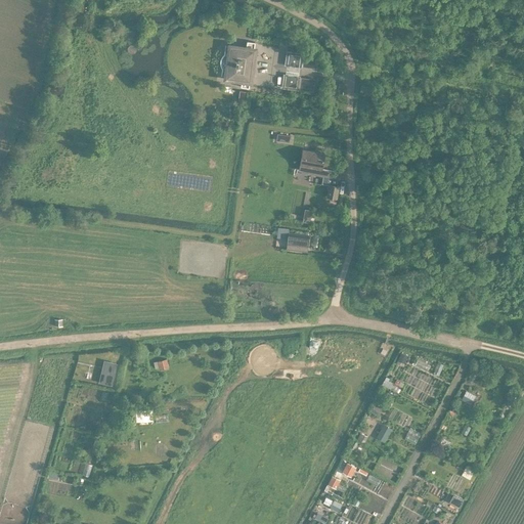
[(221,57),(220,60),(219,64),(220,68),(221,70),(221,71),(224,71),(222,81),(241,83),(239,88),(249,89),(249,85),(252,85),(257,48),(254,47),(255,43),(247,42),(246,46),(227,44),(226,54),(224,54),(223,55),(221,57)]
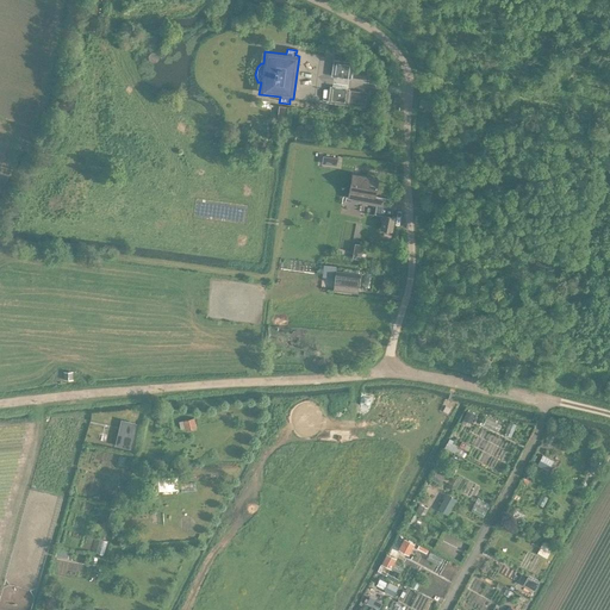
[(350,80),(353,63),(332,60),(330,78),(350,80)]
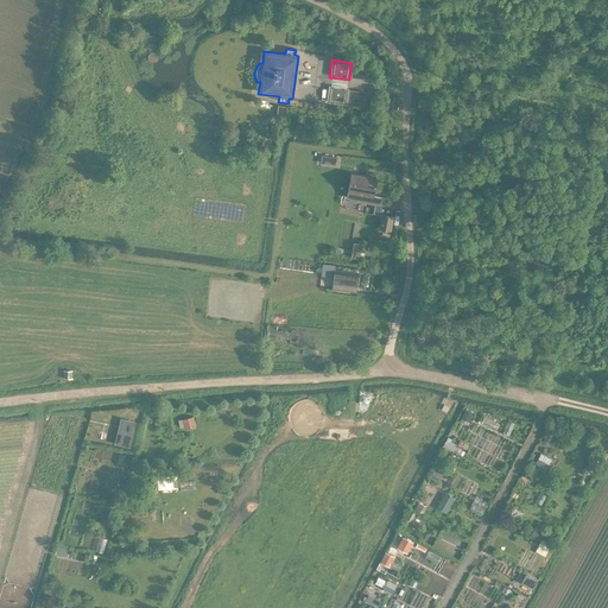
[(346,106),(348,89),(328,86),(325,103),(346,106)]
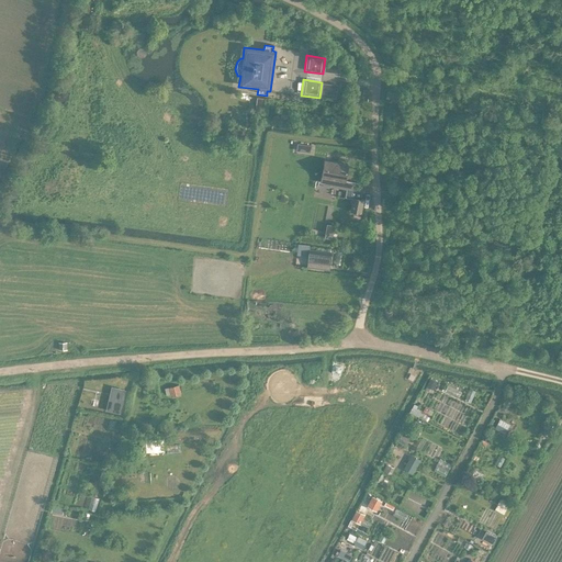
[(310,154),(311,146),(298,145),(296,152),(310,154)]
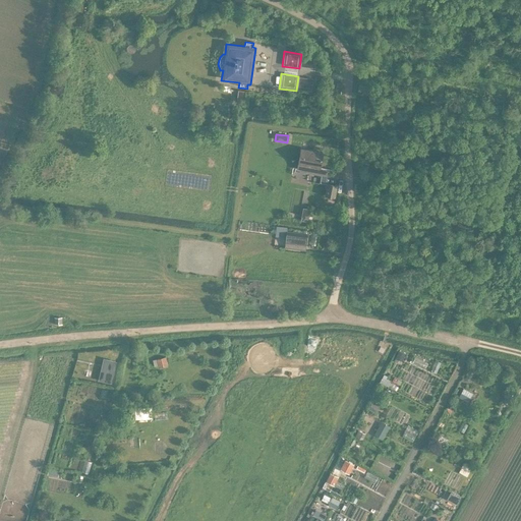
[(326,177),(327,176),(329,177),(337,178),(338,178),(339,171),(328,169),(328,168),(321,167),(323,153),(300,149),(297,165),(310,167),(308,174),(326,177)]
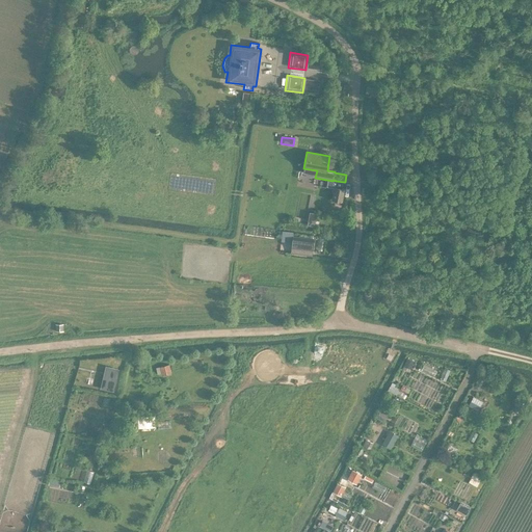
[(331,200),(330,201),(342,203),(344,189),(343,189),(344,182),(336,181),(335,188),(334,187),(331,200)]
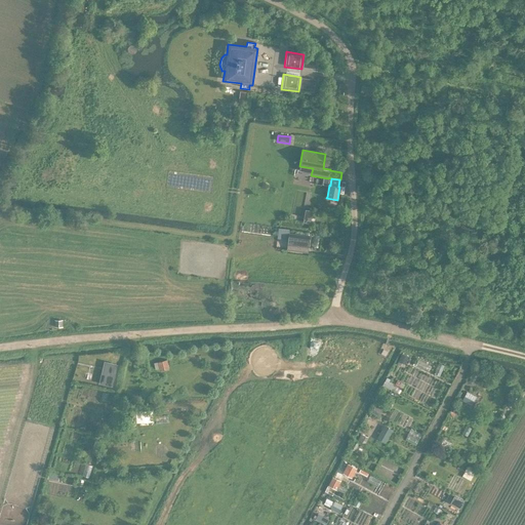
[(289,234),(287,246),(308,249),(310,236),(289,234)]
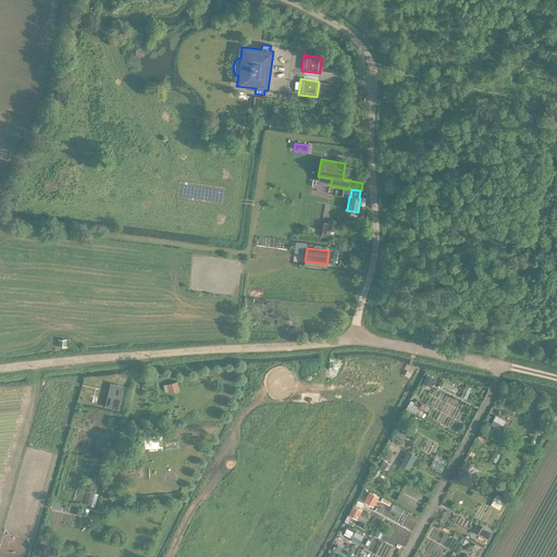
[(353,271),(359,267),(356,261),(349,265),(353,271)]
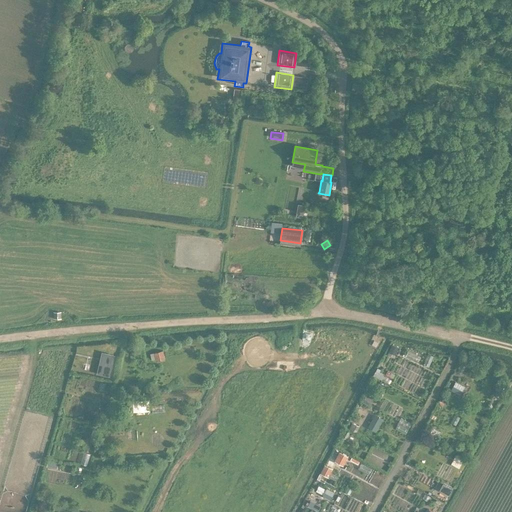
[(391,345),(388,353),(395,356),(398,348),(391,345)]
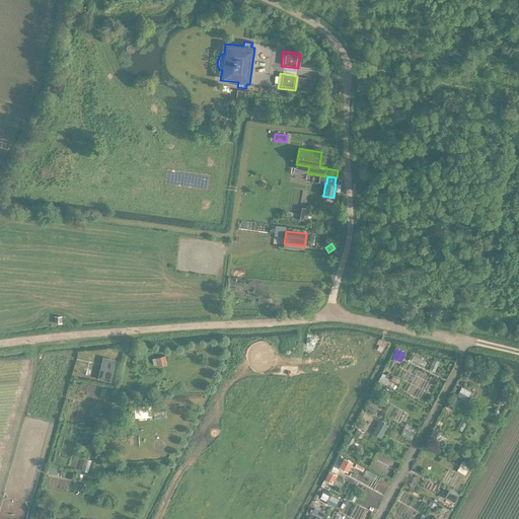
[(166,355),(155,358),(157,366),(167,364),(166,355)]
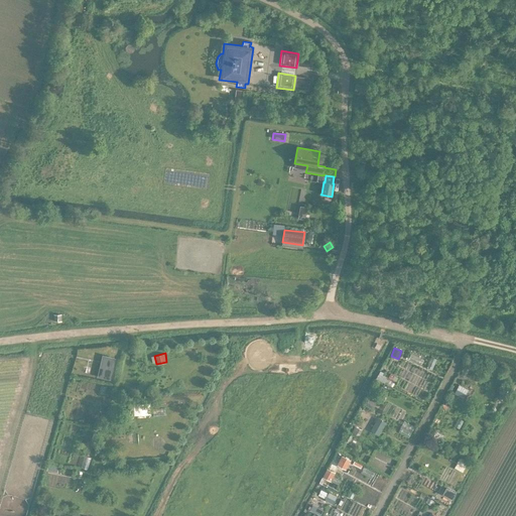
[(114,360),(105,357),(100,377),(110,380),(114,360)]
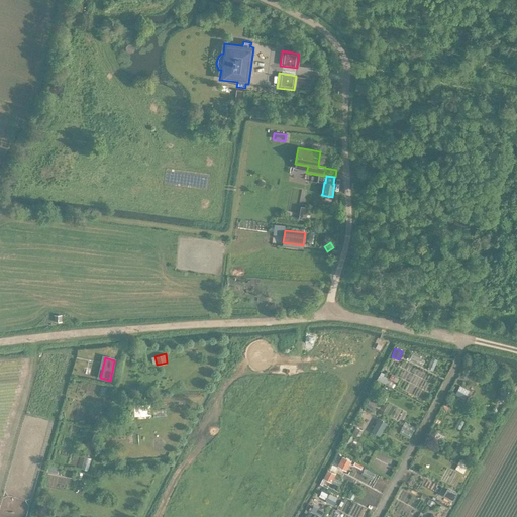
[(459,387),(455,395),(464,400),(469,391),(459,387)]
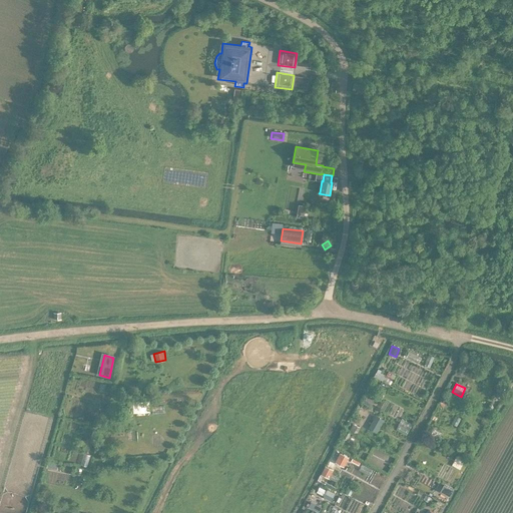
[(507,391),(500,387),(497,392),(505,396),(507,391)]
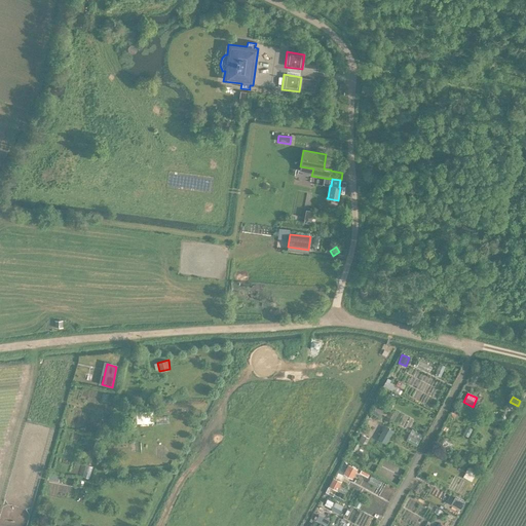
[(383,409),(376,406),(372,414),(379,417),(383,409)]
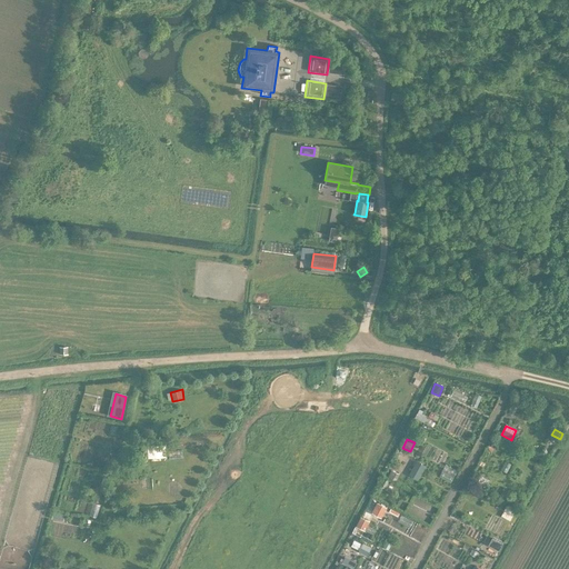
[(409,473),(419,479),(426,467),(416,461),(409,473)]
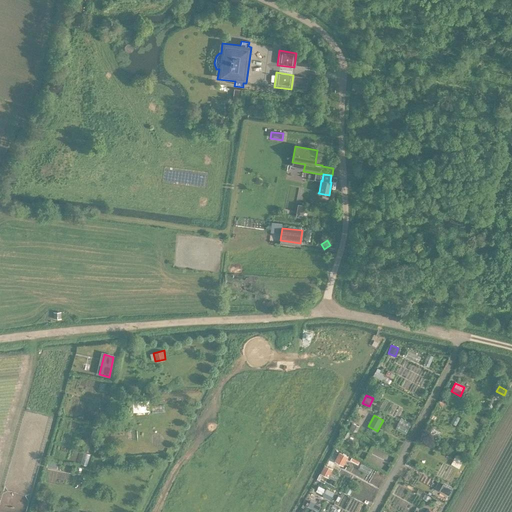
[(401,418),(395,429),(405,434),(411,423),(401,418)]
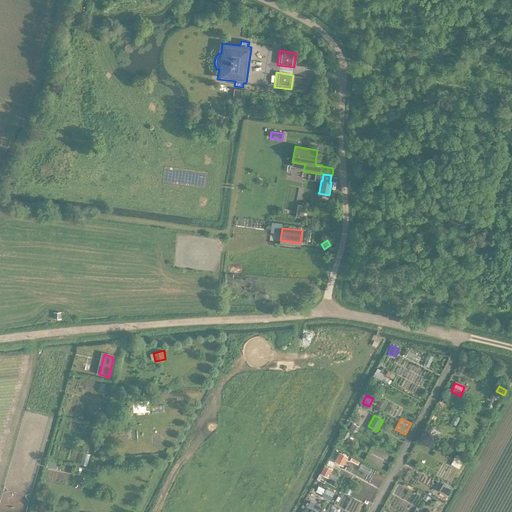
[(352,423),(349,429),(356,433),(359,427),(352,423)]
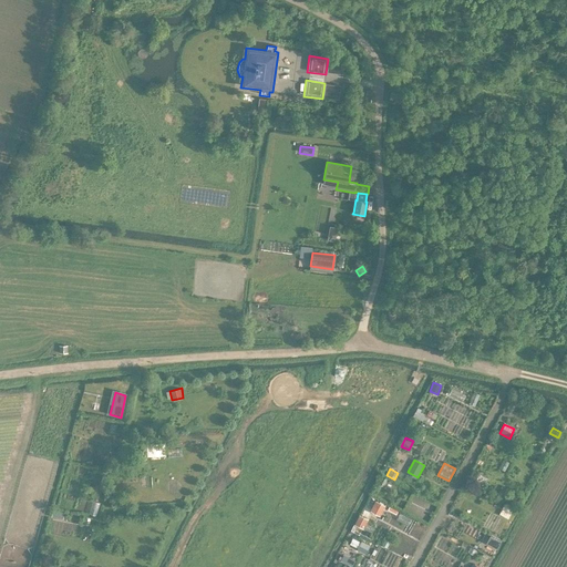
[(373,497),(369,505),(377,509),(381,502),(373,497)]
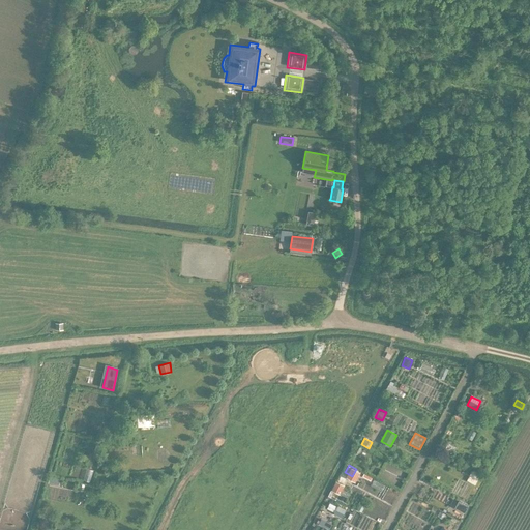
[(471,473),(467,480),(474,484),(478,477),(471,473)]
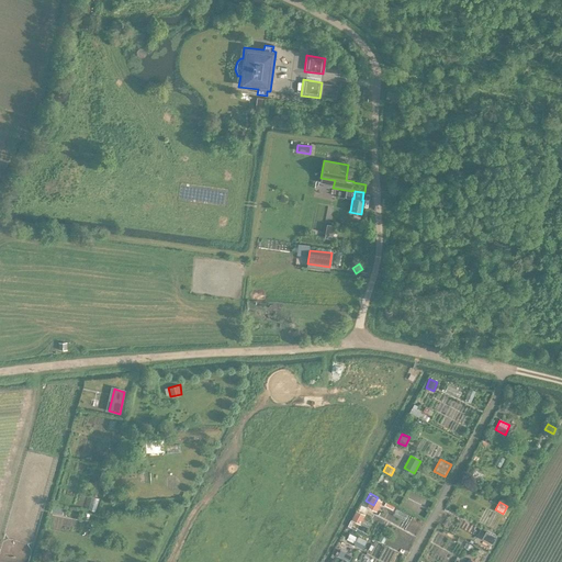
[(490,537),(480,531),(476,538),(486,542),(490,537)]
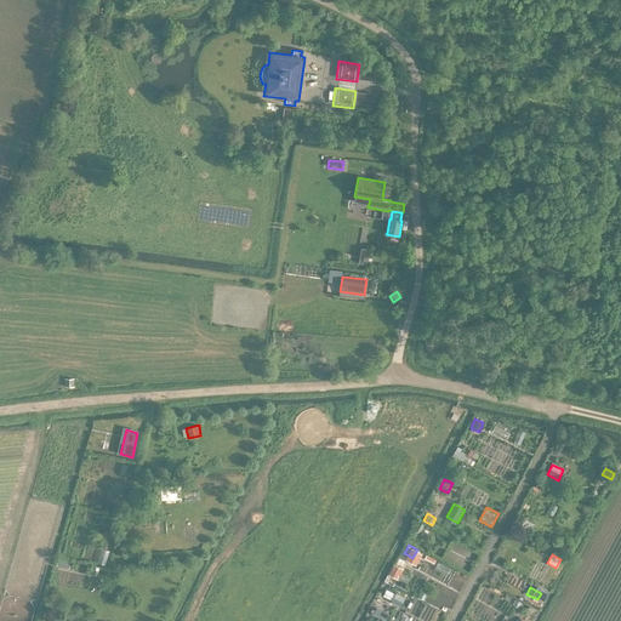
[(408,605),(394,598),(392,604),(404,610),(408,605)]
